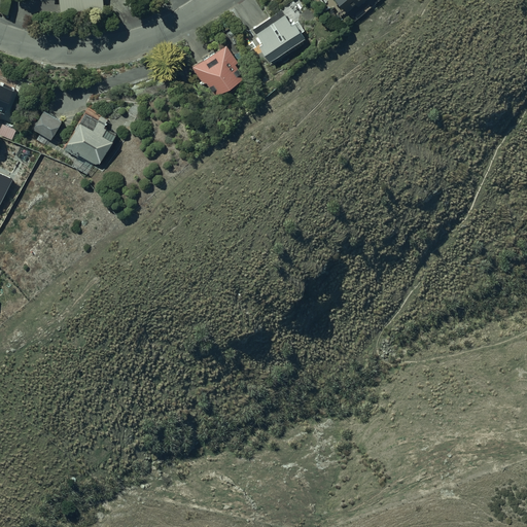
[(59,0),(61,12),(104,10),(103,0),(59,0)]
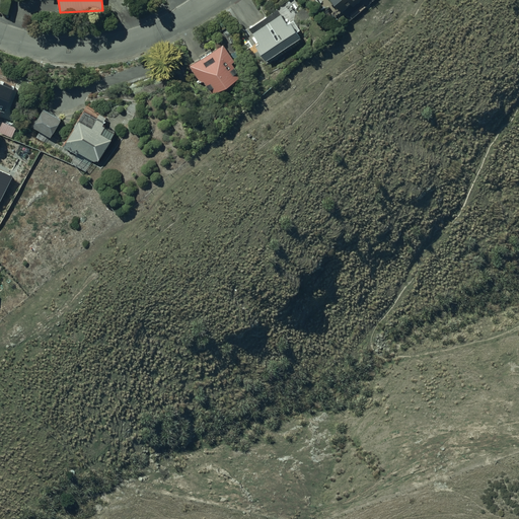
[(330,0),(342,13),(358,0),(330,0)]
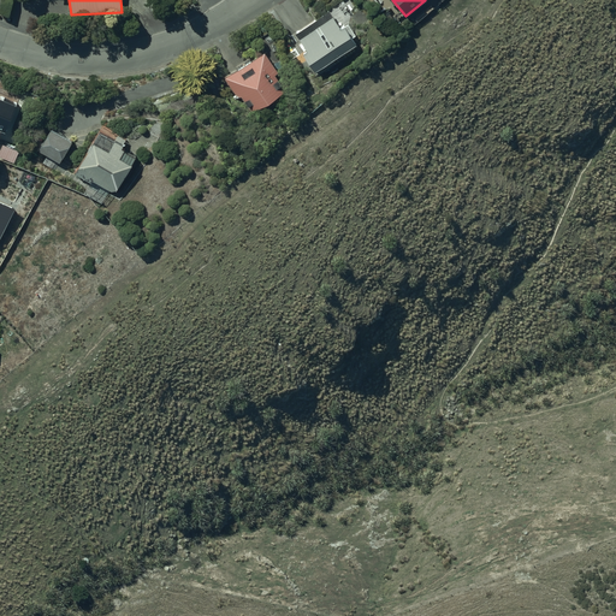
[(330,11),(292,33),(315,70),(357,45),(353,39),(356,36),(349,23),(341,29),(330,11)]
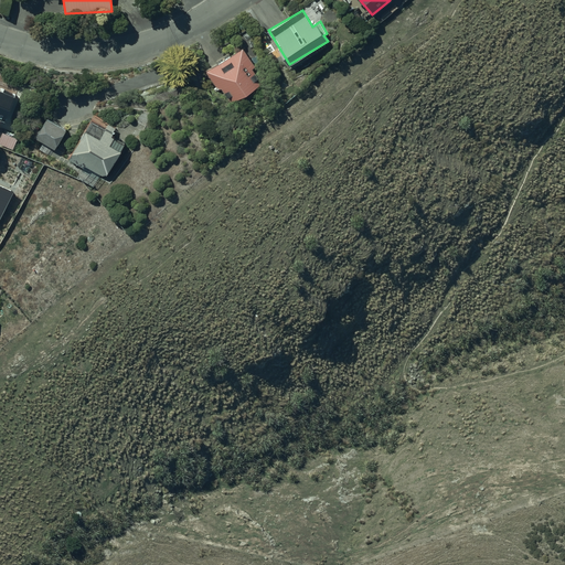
[(264,82),(243,48),(205,72),(227,105),(264,82)]
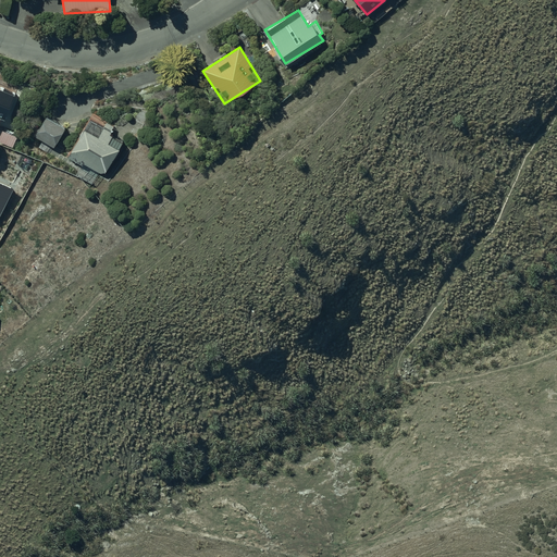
[(0,71),(0,120),(4,121),(12,103),(28,111),(38,88),(25,83),(15,86),(4,81),(0,71)]
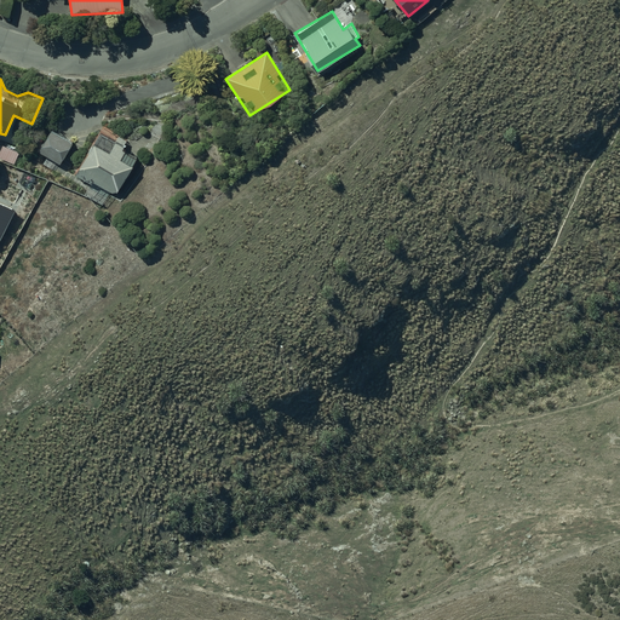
[(101,130),(75,172),(116,196),(139,159),(124,150),(126,145),(101,130)]
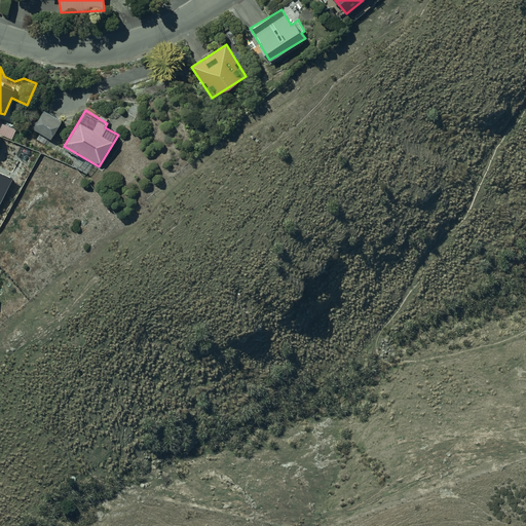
[(63,122),(45,112),(34,130),(52,141),(63,122)]
